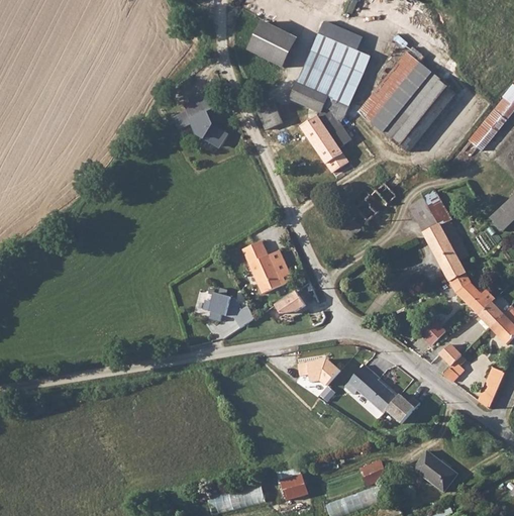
[(261,21),(246,50),(283,68),(296,36),(261,21)]
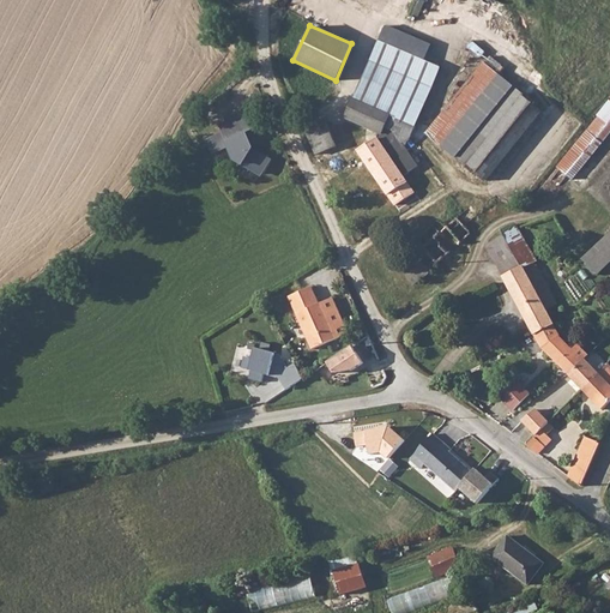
[(479,60),(423,133),(487,181),(543,109),(479,60)]
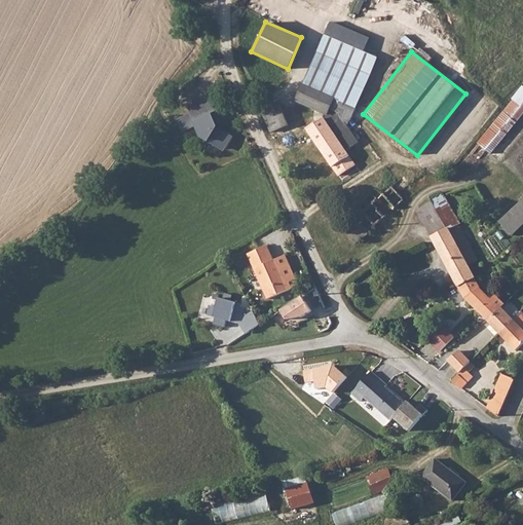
[(522,82),(478,144),(492,154),(522,113),(522,82)]
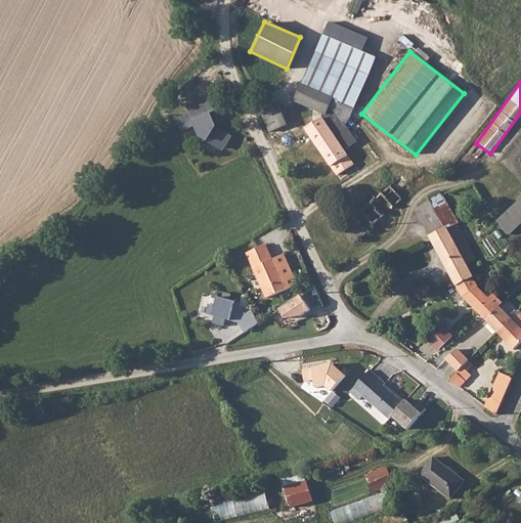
[(338,100),(299,83),(292,99),(321,113),(319,117),(304,127),(330,166),(344,156),(341,149),(353,140),(341,121),(348,117),(352,106),(338,100)]
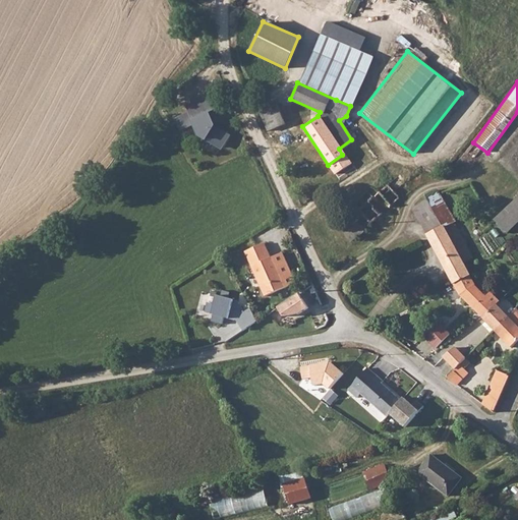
[(273,102),(256,109),(265,129),(282,122),(273,102)]
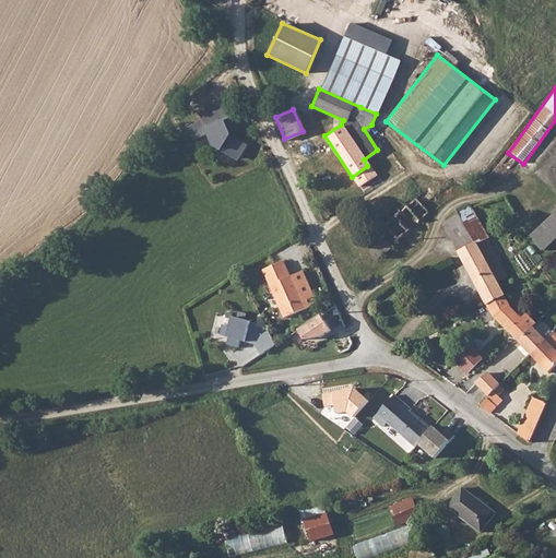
[(191,141),(205,134),(203,126),(200,120),(185,126),(191,141)]
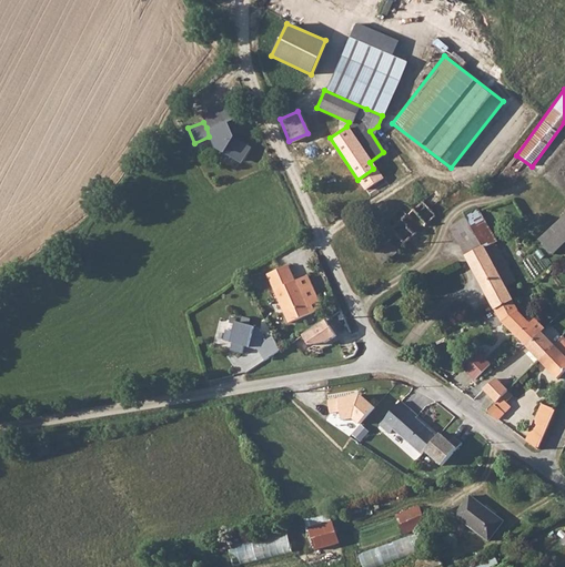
[(225,122),(207,128),(209,137),(213,148),(241,163),(250,148),(232,137),(225,122)]
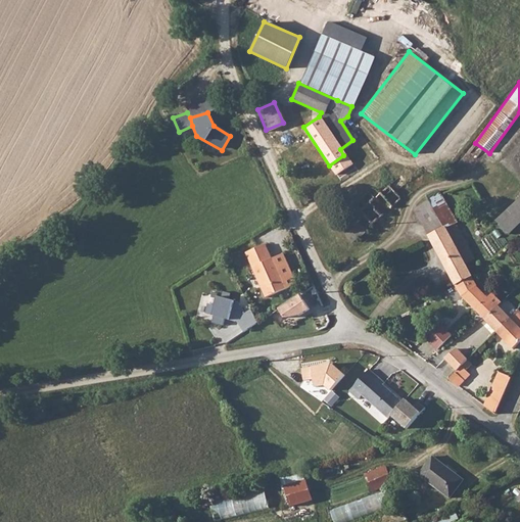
[(343,155),(329,165),(334,174),(349,163),(343,155)]
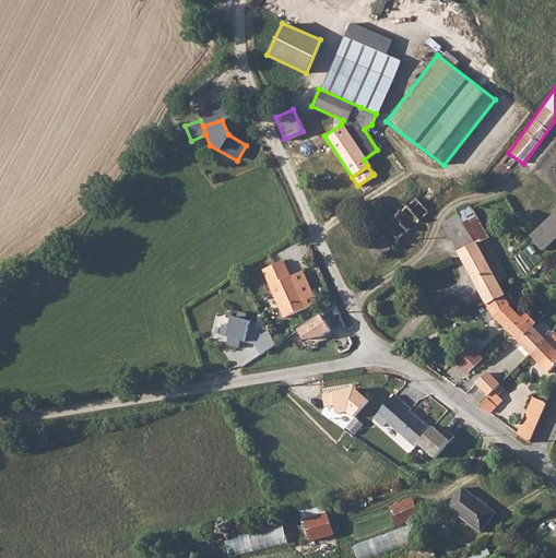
[(383,210),(376,215),(378,220),(395,238),(423,214),(426,211),(421,204),(420,204),(413,197),(410,200),(398,210),(391,203),(388,205),(383,210)]
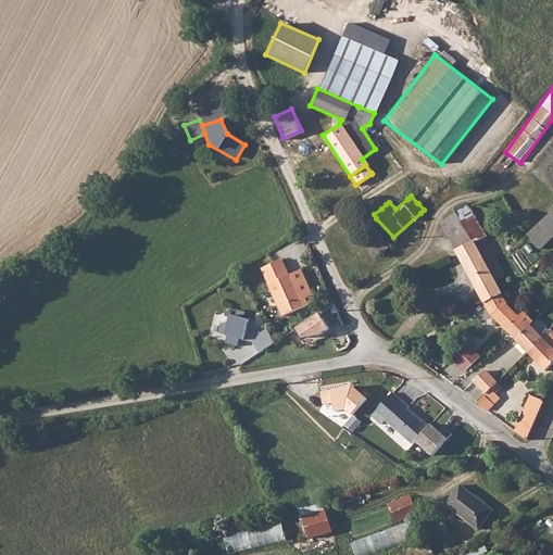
[(540,249),(552,236),(552,207),(526,234),(540,249)]
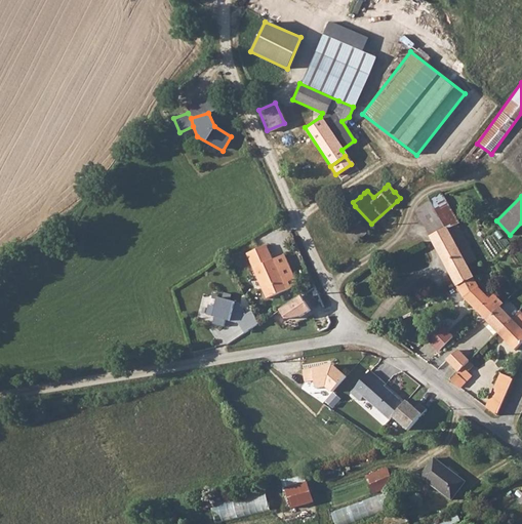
[(428,200),(413,208),(454,285),(471,276),(465,264),(474,258),(454,222),(444,228),(428,200)]
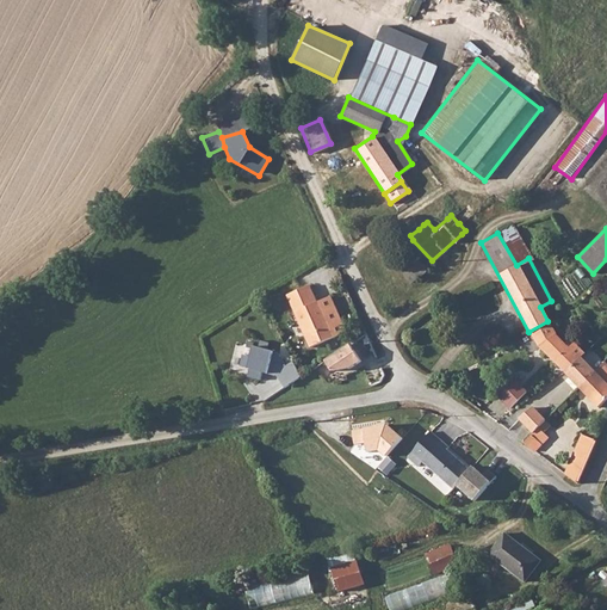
[(401,271),(408,282),(422,271),(422,269),(422,267),(422,265),(420,263),(419,262),(416,262),(412,264),(401,271)]
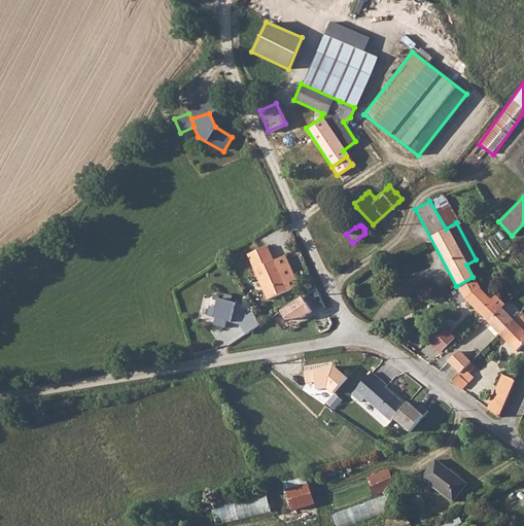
[(264,246),(244,254),(264,300),(293,287),(295,282),(285,258),(281,256),(270,260),(264,246)]
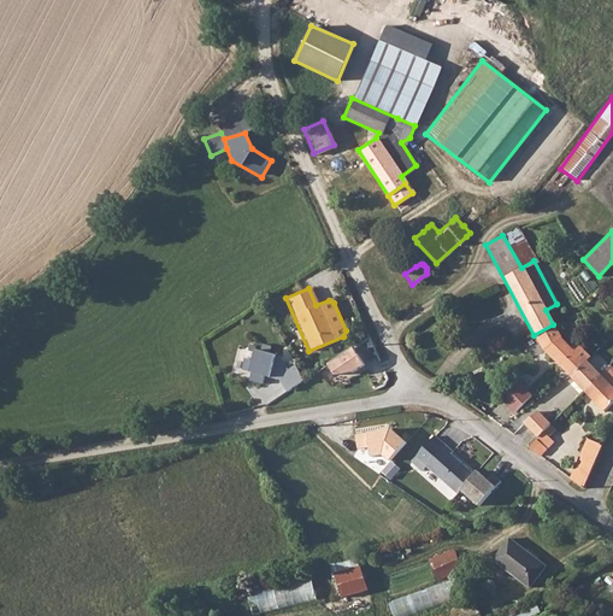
[(553,324),(534,335),(540,346),(541,348),(567,375),(583,359),(584,359),(588,356),(575,341),(569,346),(559,336),(559,335),(553,324)]
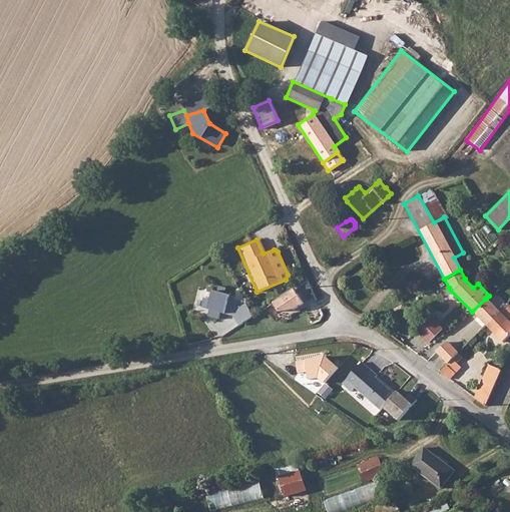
[(294,288),(274,302),(279,312),(292,310),(304,302),(294,288)]
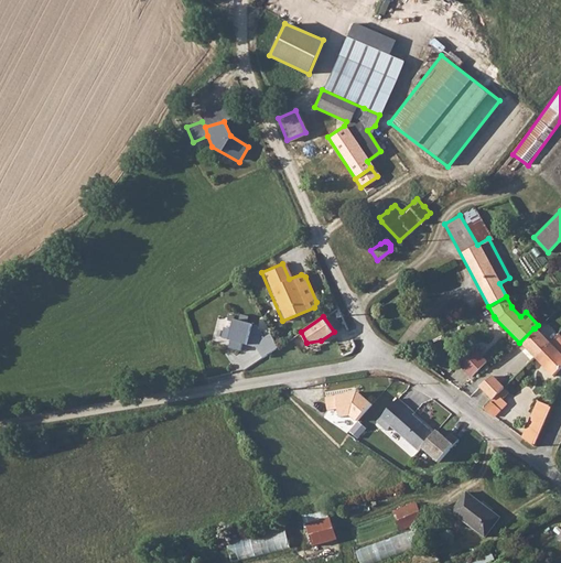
[(254,347),(261,357),(276,348),(269,333),(261,336),(256,325),(232,320),(226,339),(228,340),(227,347),(238,350),(240,345),(254,347)]
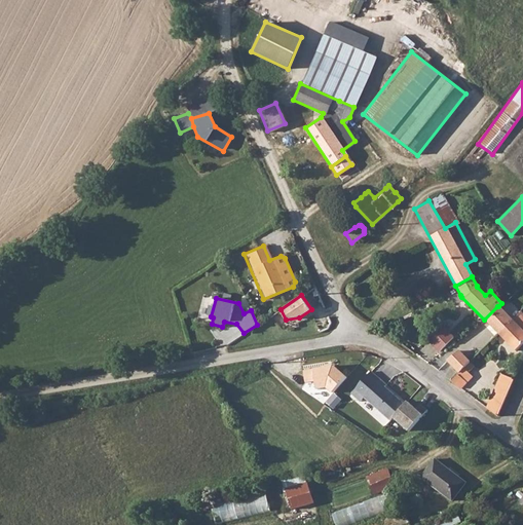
[(497,306),(484,320),(496,332),(510,319),(509,317),(498,306),(497,306)]
